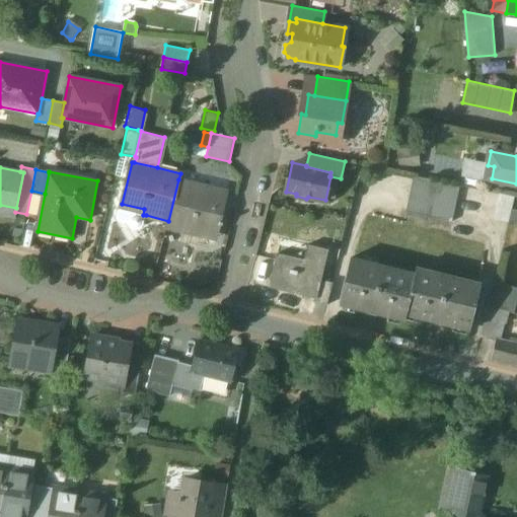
[(437,180),(414,175),(407,212),(430,216),(437,180)]
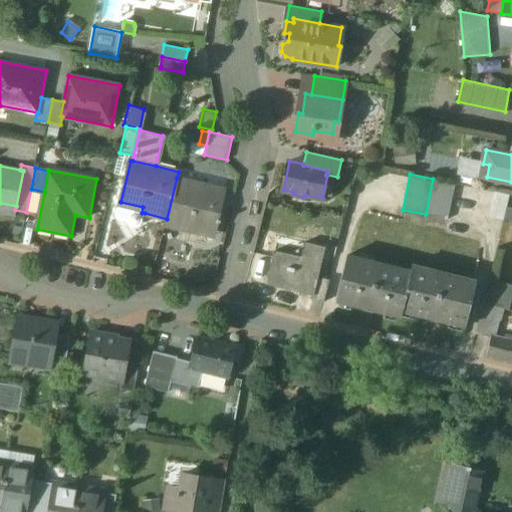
[(226,190),(177,178),(167,219),(166,225),(191,231),(192,231),(194,226),(215,231),(216,231),(226,190)]
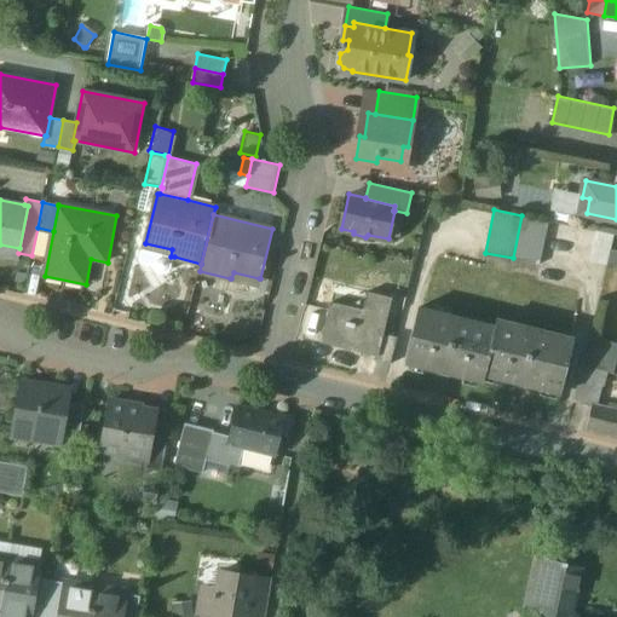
[(551,221),(522,215),(513,258),(541,264),(551,221)]
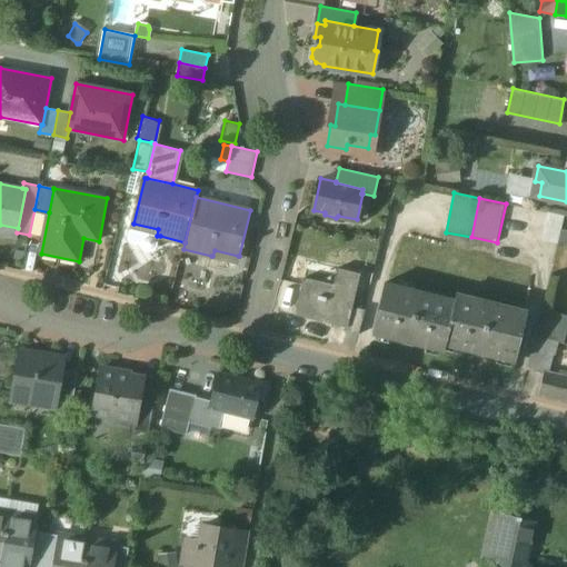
[(565,216),(548,212),(543,239),(558,242),(561,228),(565,216)]
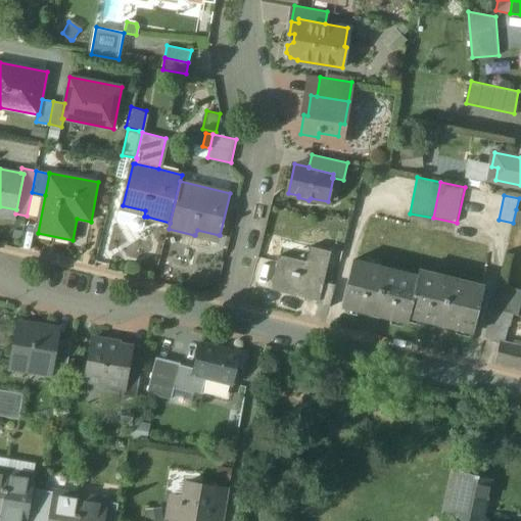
[(145,210),(123,205),(120,220),(121,222),(133,225),(134,228),(136,230),(140,230),(143,228),(145,226),(145,222),(147,217),(144,217),(145,210)]
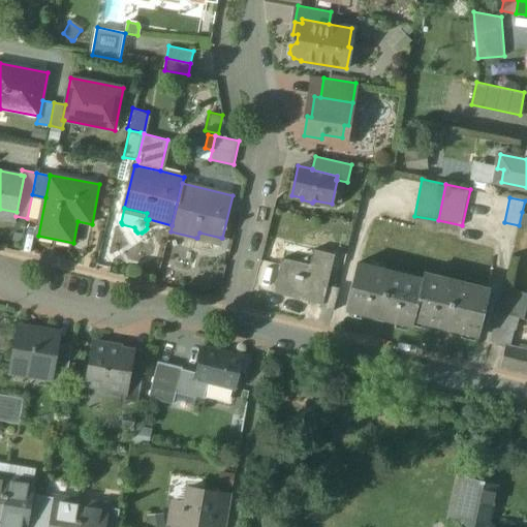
[(221,238),(199,233),(197,238),(196,238),(195,244),(218,249),(221,238)]
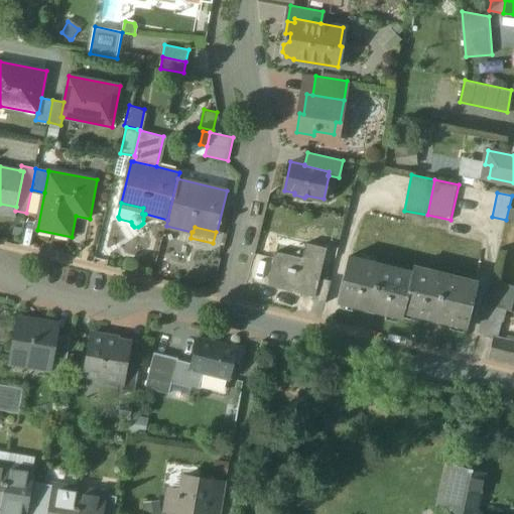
[(303,258),(276,252),(268,285),(314,295),(315,296),(319,278),(327,248),(307,244),(303,258)]
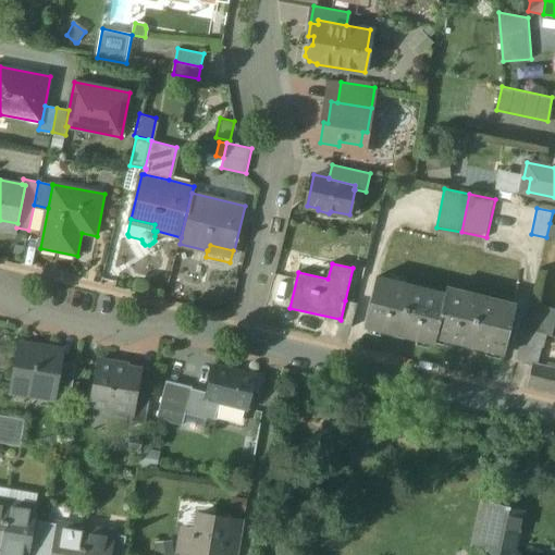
[(446,293),(378,276),(366,325),(434,343),(436,336),(446,293)]
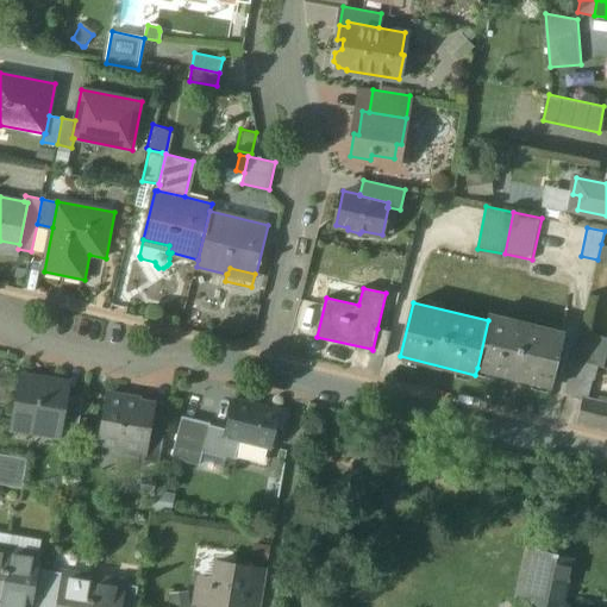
[(565,332),(489,314),(488,320),(477,368),(552,387),(565,332)]
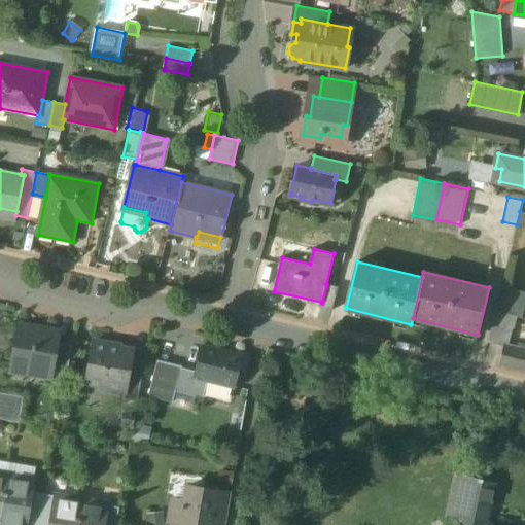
[(338,286),(326,284),(322,303),(321,302),(319,307),(333,310),(338,286)]
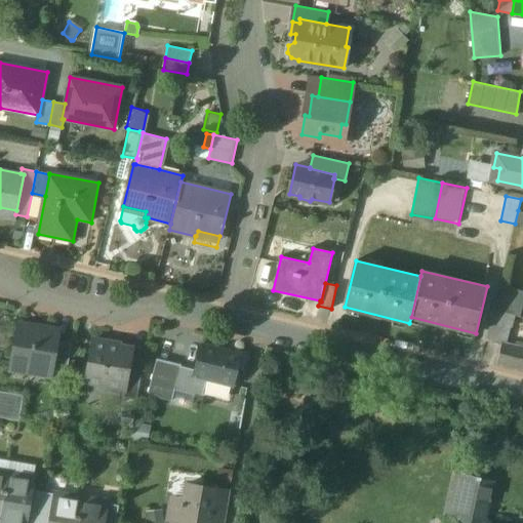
[(522,290),(499,285),(494,310),(514,314),(521,316),(522,311),(522,290)]
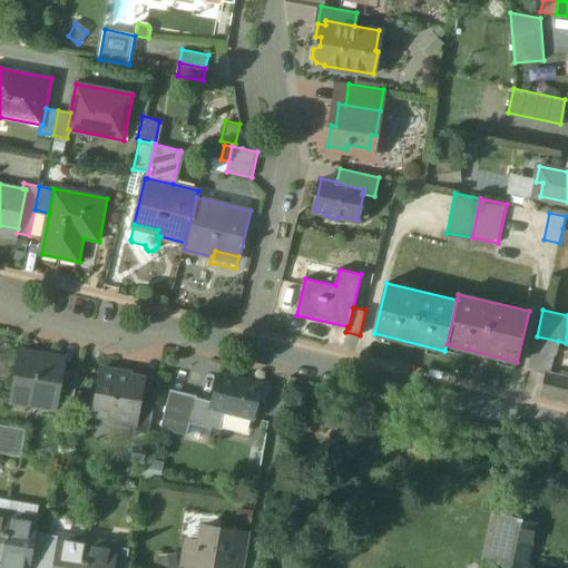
[(558,341),(537,336),(528,369),(546,374),(546,373),(549,373),(558,341)]
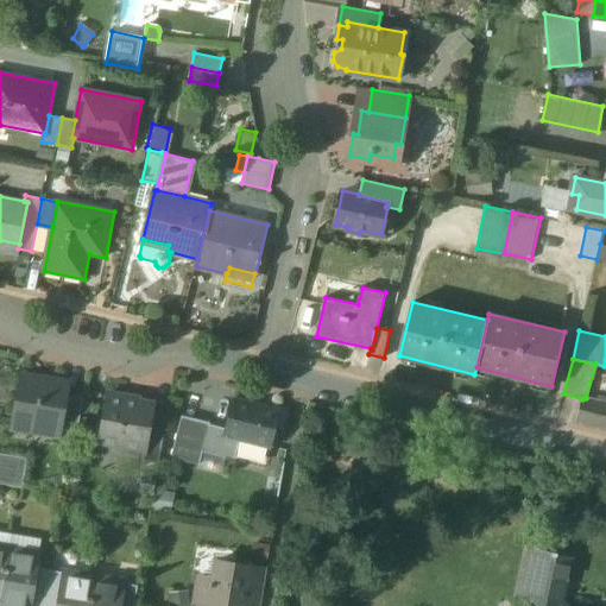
[(46,379),(24,374),(16,422),(45,428),(46,420),(58,421),(61,422),(64,402),(60,401),(61,393),(63,382),(60,382),(60,384),(46,382),(46,379)]
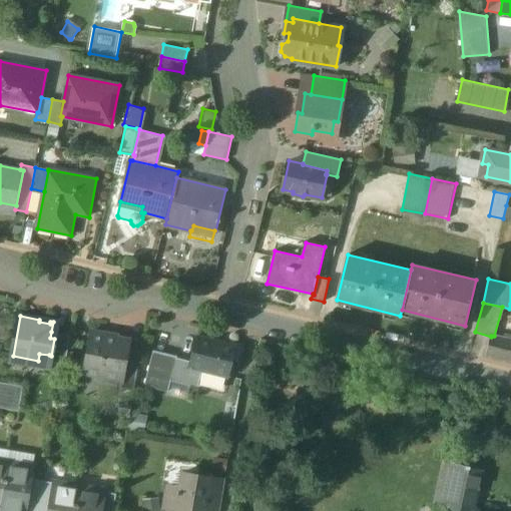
[(108,334),(90,331),(83,373),(98,375),(97,377),(122,381),(124,381),(127,360),(131,340),(107,336),(108,334)]
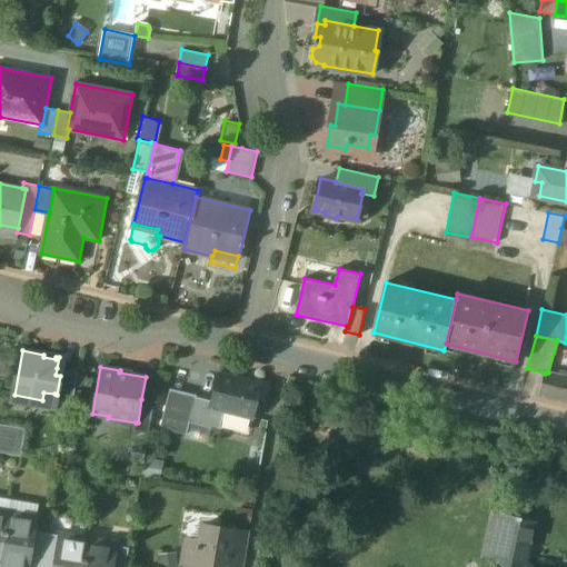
[(60,376),(57,395),(55,394),(52,408),(71,411),(78,371),(57,368),(56,375),(60,376)]
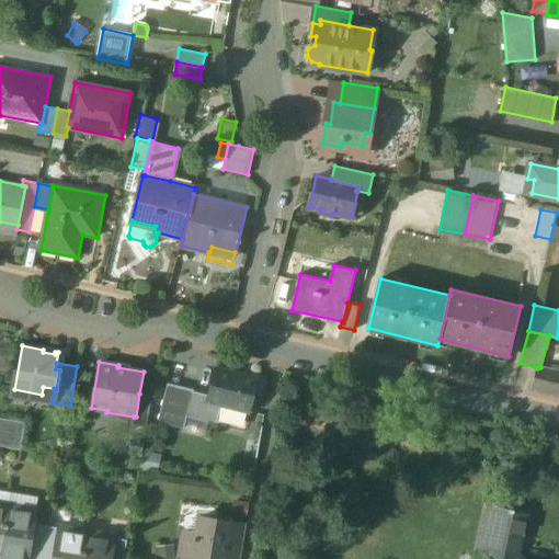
[(259,377),(216,367),(208,395),(207,401),(221,405),(250,412),(259,377)]
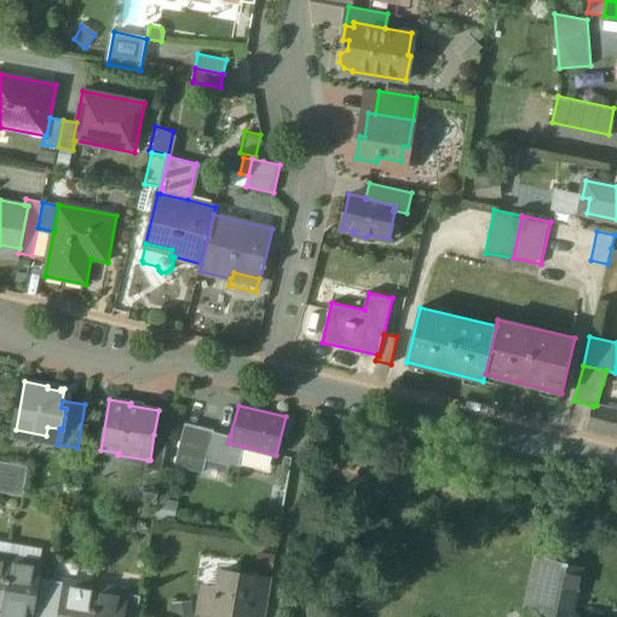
[(616,410),(597,405),(593,405),(593,407),(588,427),(616,434),(616,410)]
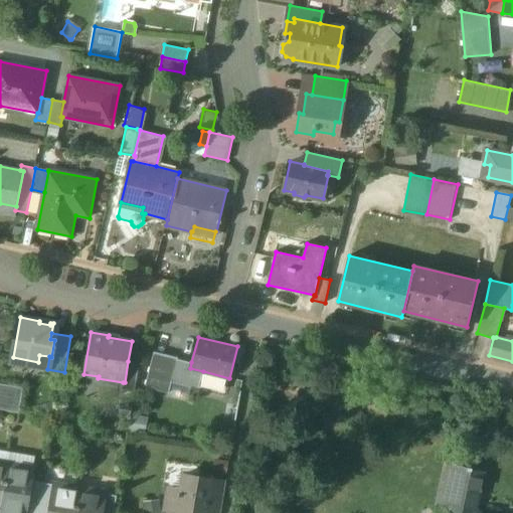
[(154,351),(145,386),(169,392),(172,380),(178,359),(178,357),(154,351)]
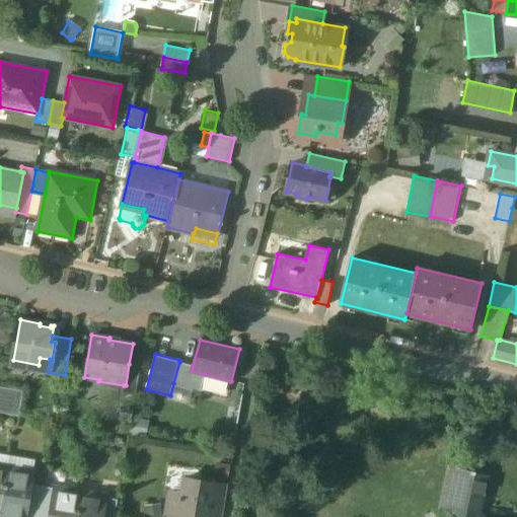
[(205,374),(192,371),(193,365),(179,362),(173,383),(201,390),(205,374)]
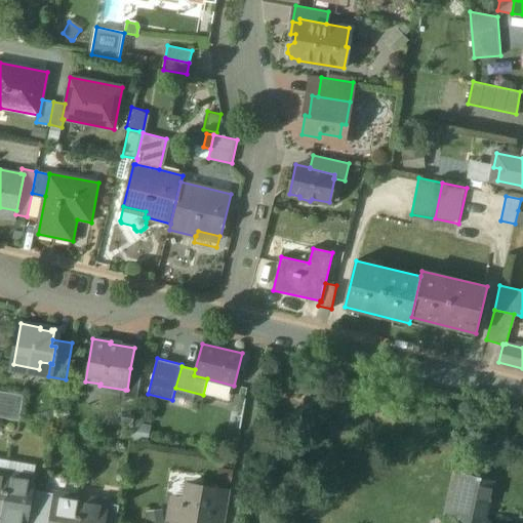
[(130,368),(127,390),(125,390),(124,397),(137,399),(143,370),(130,368)]
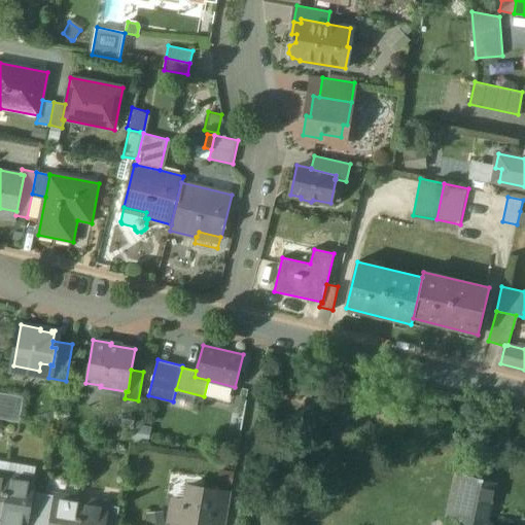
[(24,396),(0,391),(0,418),(20,422),(24,396)]
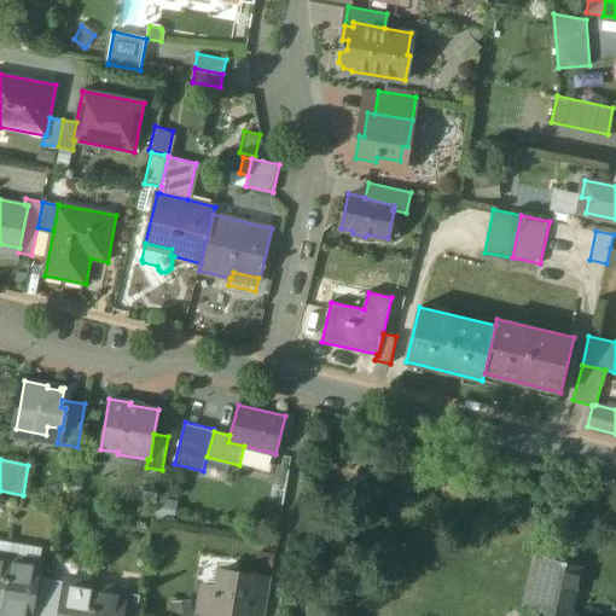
[(570,615),(581,567),(535,556),(523,609),(542,614),(541,615),(570,615)]
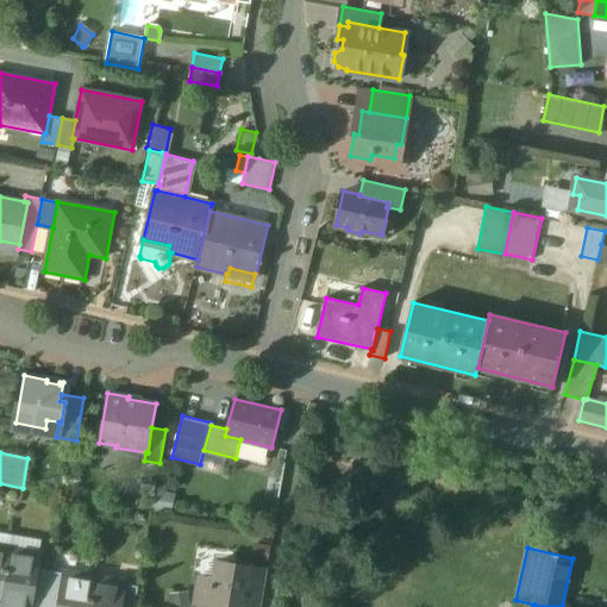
[(39,554),(10,549),(0,601),(0,606),(29,606),(37,568),(39,554)]
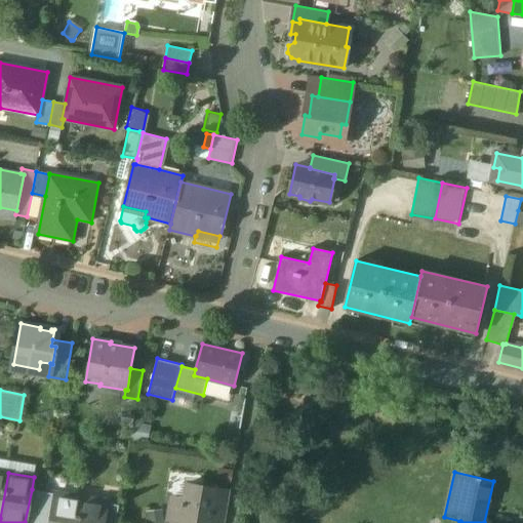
[(211,522),(218,489),(187,483),(184,499),(172,497),(168,521),(178,522),(211,522)]
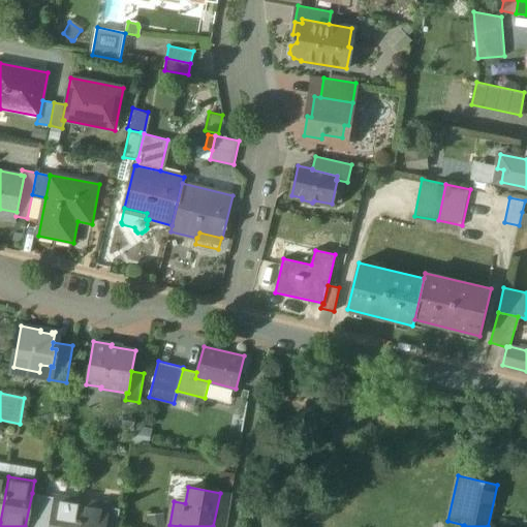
[(32,493),(26,526),(38,526),(44,495),(32,493)]
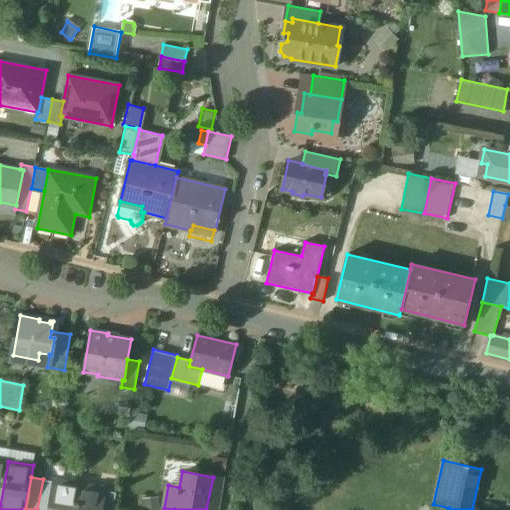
[(219,509),(225,479),(213,477),(206,509),(219,509)]
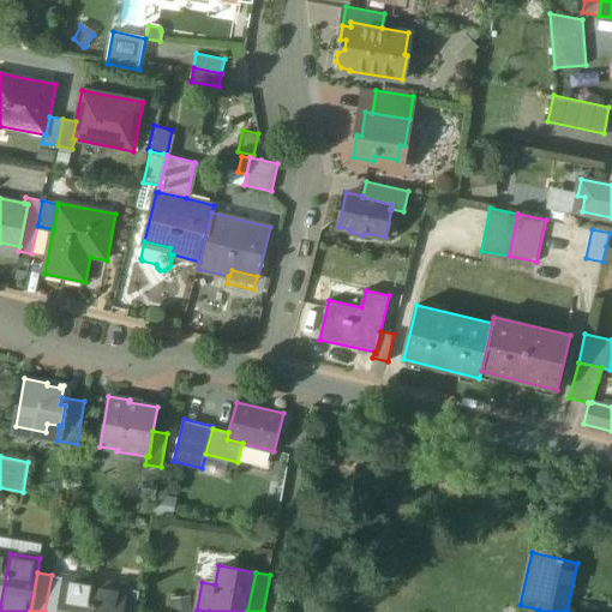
[(59,611),(66,577),(52,575),(45,611),(59,611)]
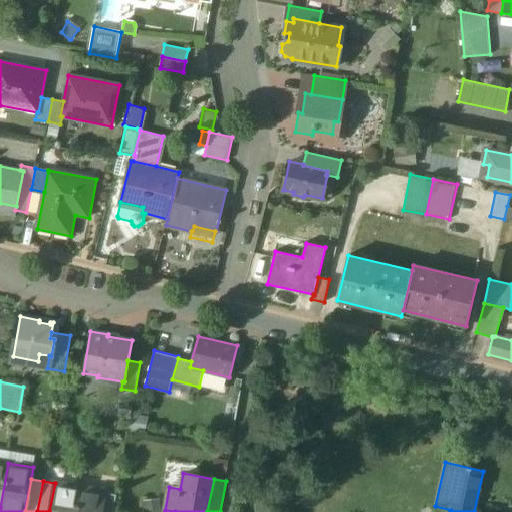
[(75,511),(79,487),(55,483),(49,511),(75,511)]
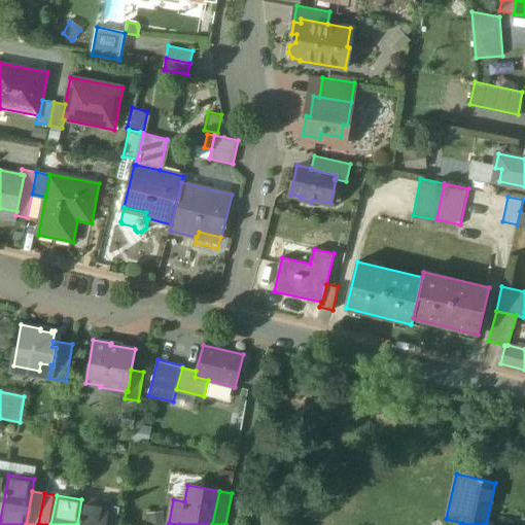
[(108,503),(81,499),(77,524),(103,524),(107,504),(108,503)]
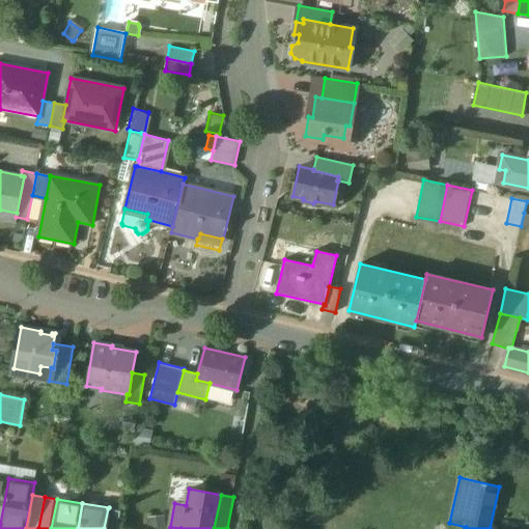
[(117,528),(120,510),(108,508),(104,528),(117,528)]
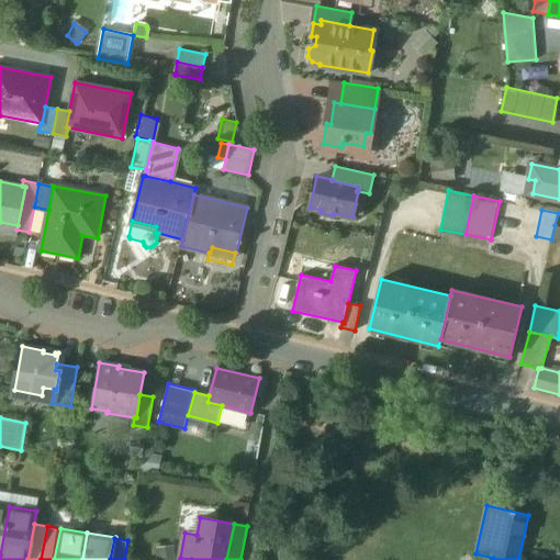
[(156,544),(155,559),(171,559),(171,544),(156,544)]
